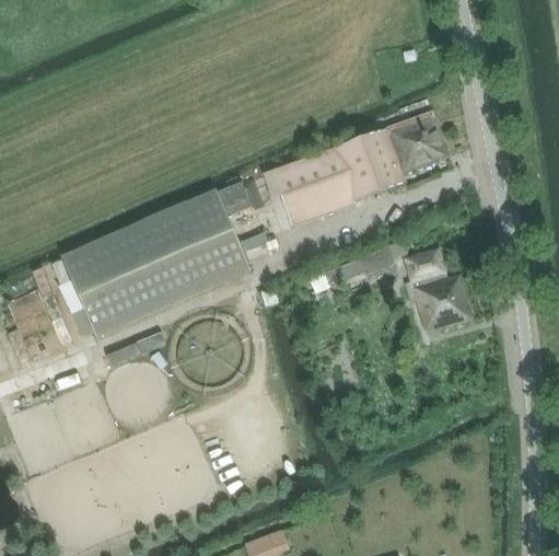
[(405,60),(416,59),(414,48),(403,50),(405,60)]
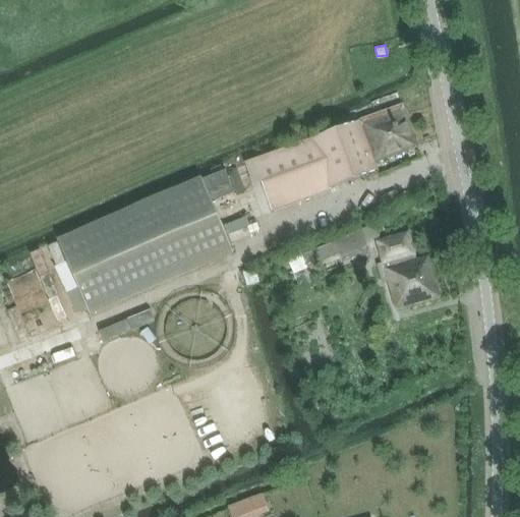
[(401,103),(360,117),(360,118),(252,157),(270,203),(329,183),(330,185),(377,169),(373,160),(417,144),(405,109),(403,109),(401,103)]
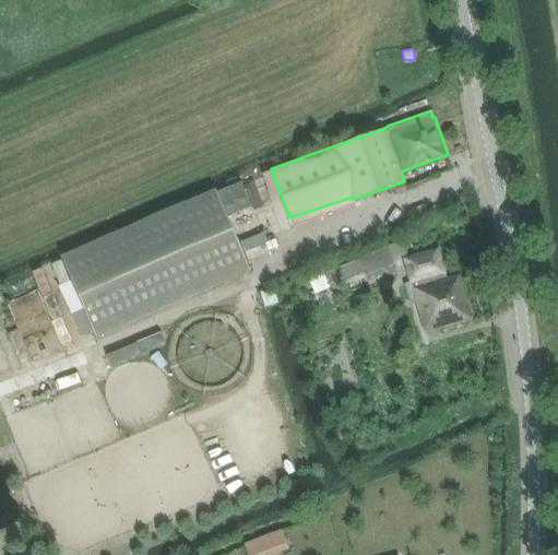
[(216,188),(67,252),(101,332),(250,268),(216,188)]
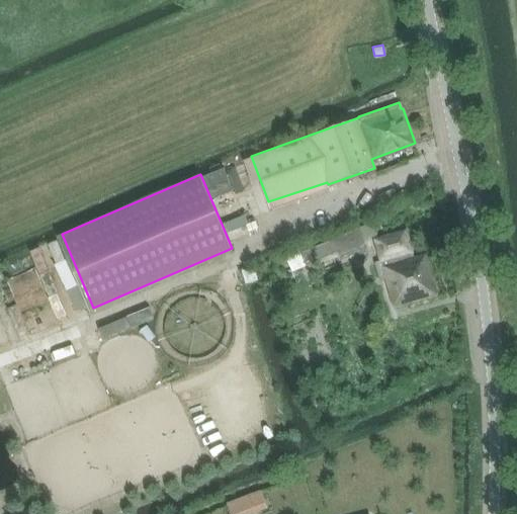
[(298,251),(306,268),(338,255),(339,256),(348,252),(350,256),(363,251),(361,247),(364,245),(362,239),(375,234),(369,221),(298,251)]
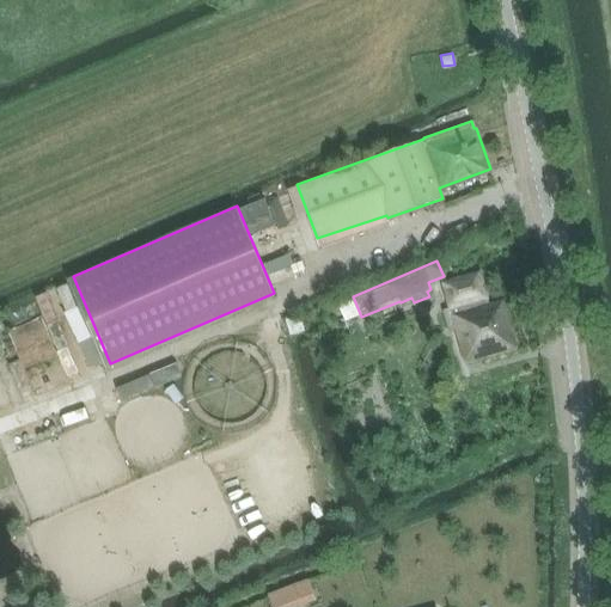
[(464,361),(518,345),(503,296),(490,300),(481,268),(440,280),(446,305),(443,306),(447,326),(456,325),(464,361)]
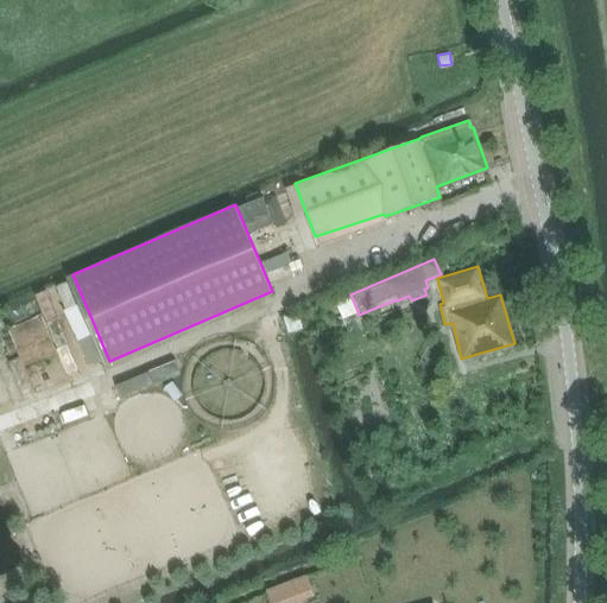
[(320,296),(328,312),(345,304),(336,287),(320,296)]
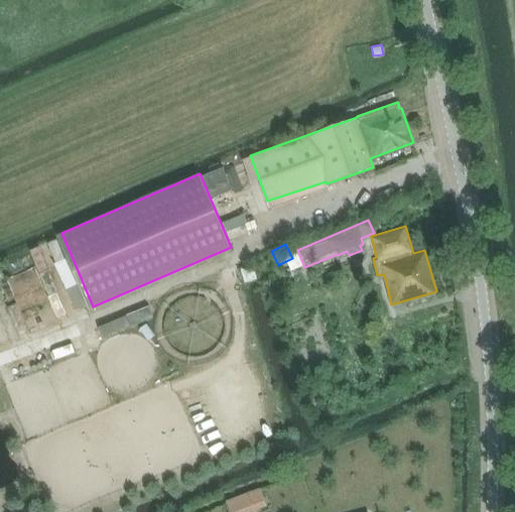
[(8,272),(16,292),(40,283),(32,263),(8,272)]
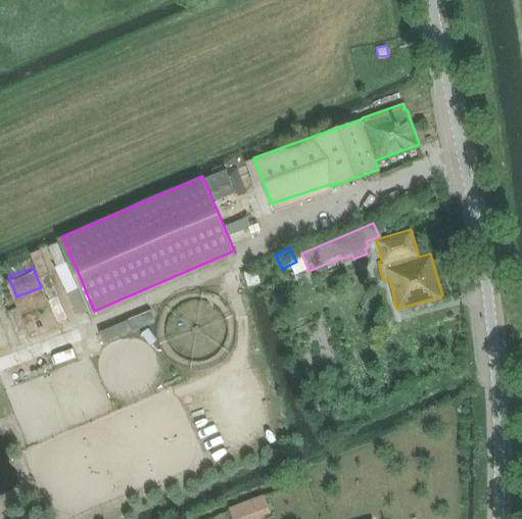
[(15,302),(3,308),(12,333),(25,328),(15,302)]
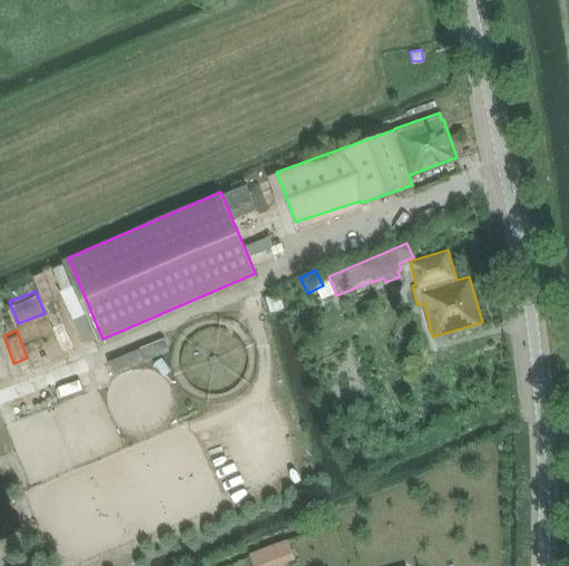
[(134,348),(139,359),(163,349),(158,338),(134,348)]
